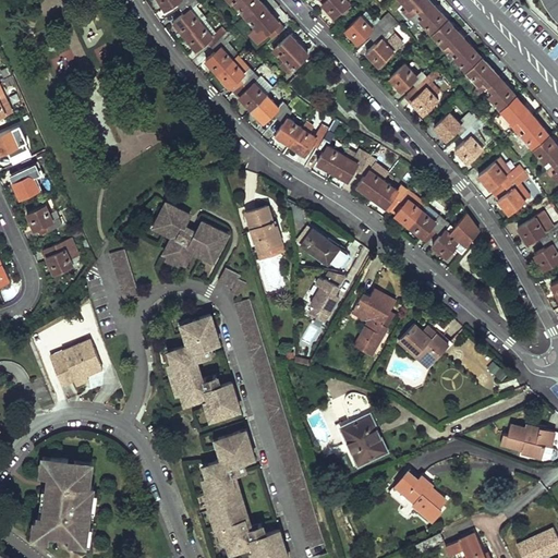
[(202,0),(191,0),(181,7),(185,12),(178,19),(184,26),(181,27),(186,35),(202,22),(192,8),(202,0)]
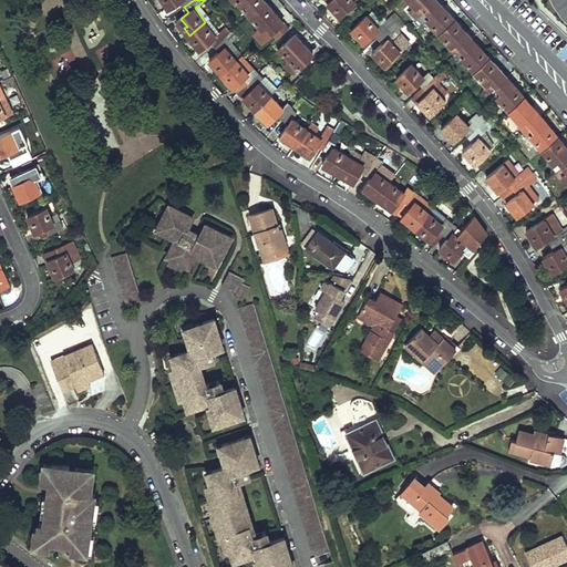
[(234,0),(237,3),(239,1),(250,14),(267,1),(265,0),(234,0)]
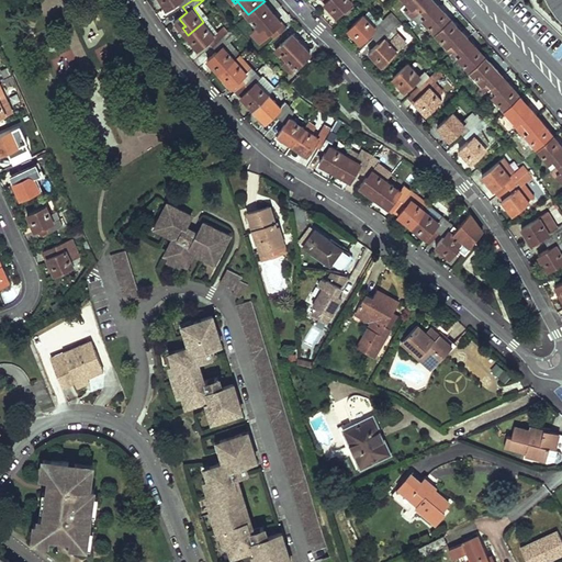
[(325,0),(326,1),(328,0),(333,6),(329,9),(337,15),(352,1),(350,0),(325,0)]
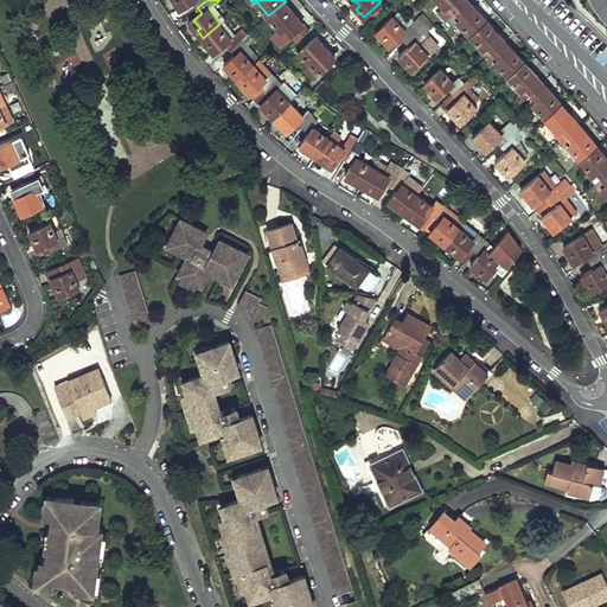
[(467,0),(438,0),(445,6),(442,8),(449,16),(467,0)]
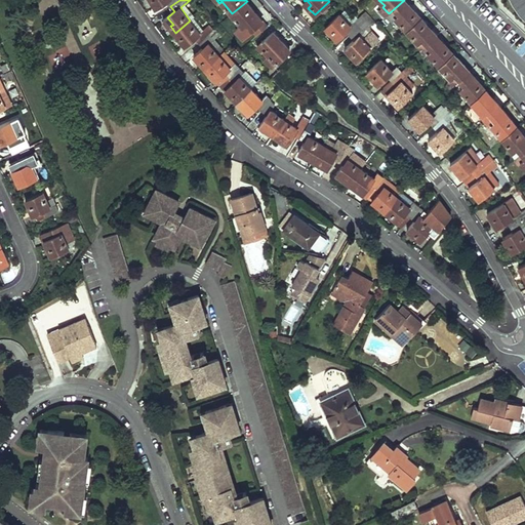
[(396,17),(406,30),(421,16),(416,10),(413,13),(408,7),(410,5),(405,0),(404,0),(389,13),(393,21),(396,17)]
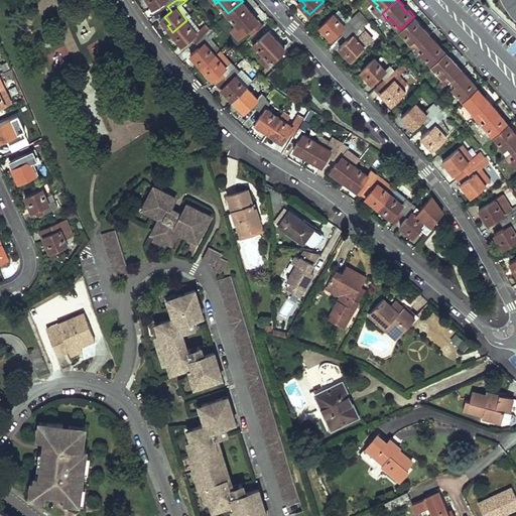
[(515,0),(502,0),(504,4),(510,13),(515,19),(515,0)]
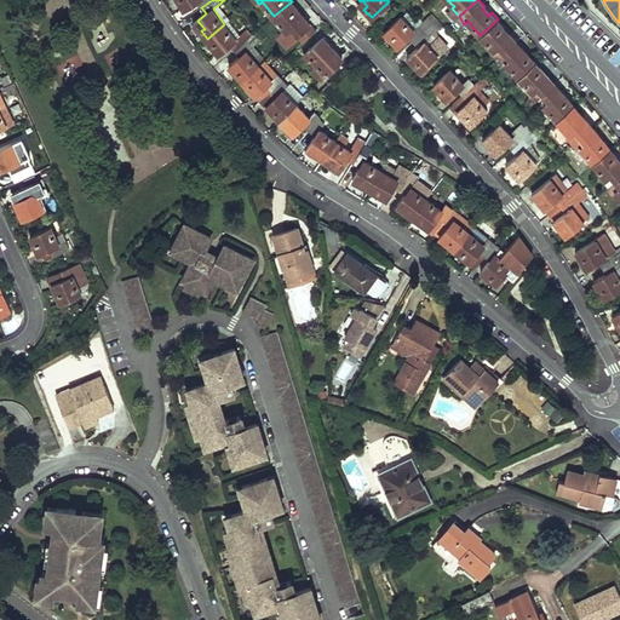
[(292,1),(274,16),(286,30),(280,35),(287,45),(298,34),(310,23),(292,1)]
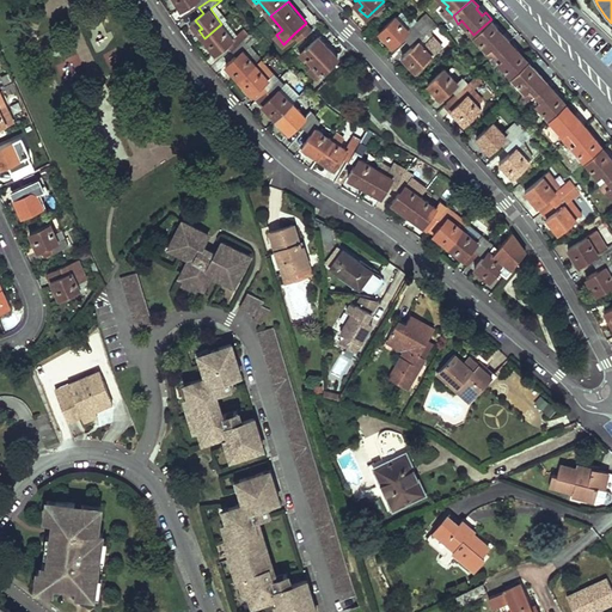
[(453,16),(446,8),(444,11),(451,19),(453,16)]
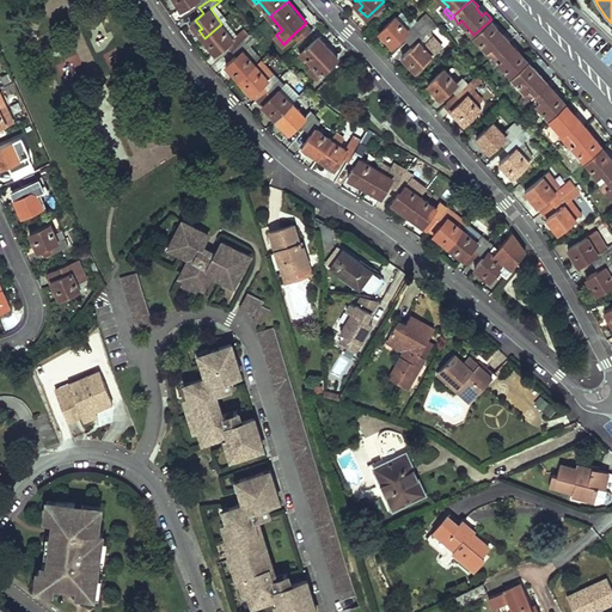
[(397,16),(380,31),(386,38),(389,36),(396,43),(404,36),(409,41),(427,24),(428,23),(433,19),(427,13),(414,25),(409,30),(398,17),(397,16)]
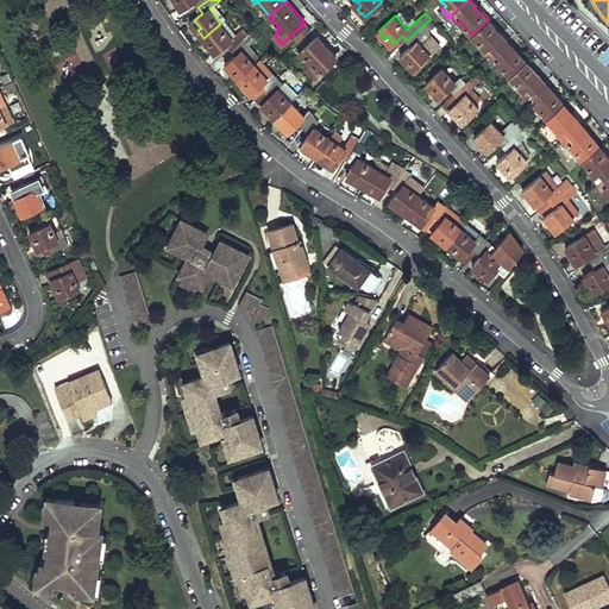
[(401,13),(396,17),(407,30),(412,25),(401,13)]
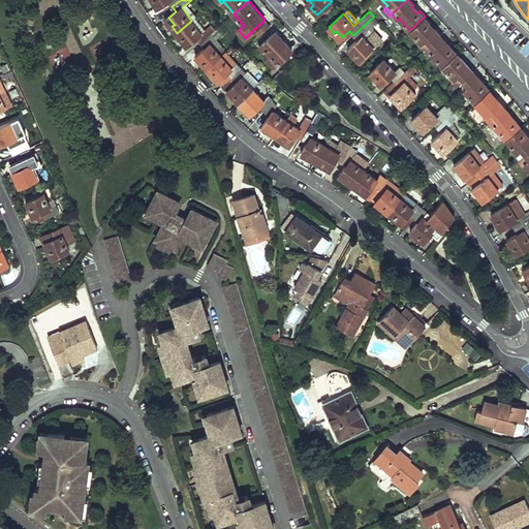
[(369,21),(353,35),(358,40),(351,47),(356,52),(353,54),(360,61),(374,48),(367,40),(363,36),(366,32),(378,22),(374,17),(370,20),(369,21)]
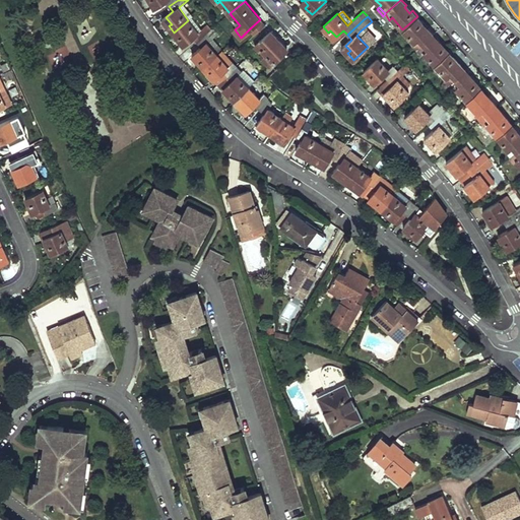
[(423,22),(417,16),(402,29),(414,42),(418,39),(423,44),(433,35),(428,27),(426,29),(419,24),(423,22)]
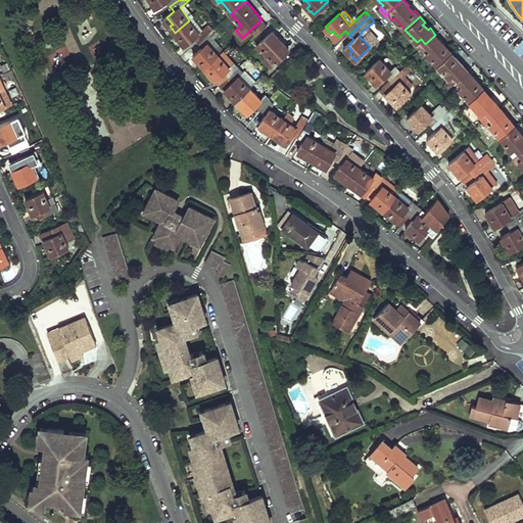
[(203,30),(193,17),(189,20),(200,33),(203,30)]
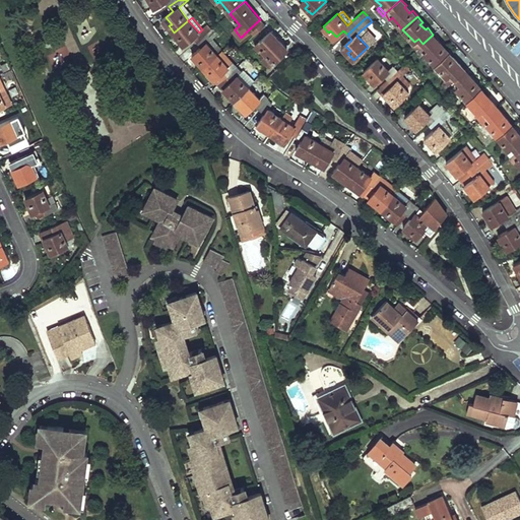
[(260,19),(250,28),(255,34),(265,24),(260,19)]
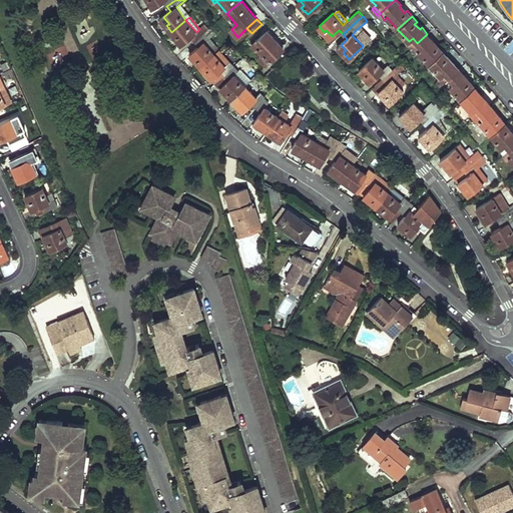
[(196,32),(185,20),(171,32),(176,39),(179,36),(184,43),(191,36),(195,41),(208,29),(204,25),(199,29),(196,32)]
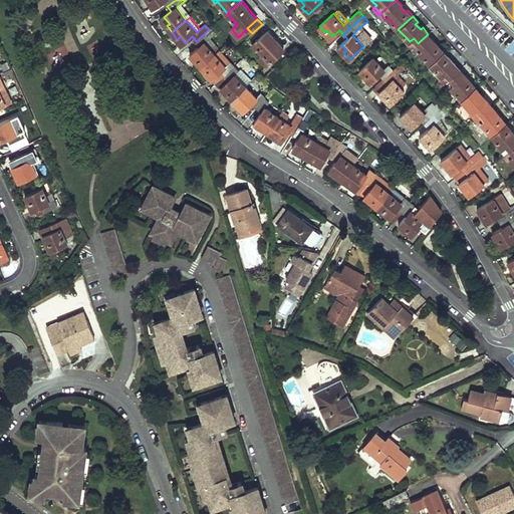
[(209,29),(196,41),(200,46),(193,52),(198,58),(195,59),(201,66),(216,54),(205,41),(209,38),(215,33),(211,28),(209,29)]
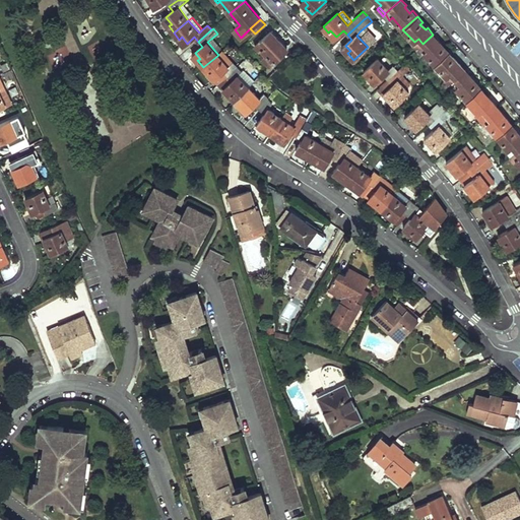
[(287,49),(271,31),(260,40),(266,46),(262,49),(267,54),(274,61),(287,49)]
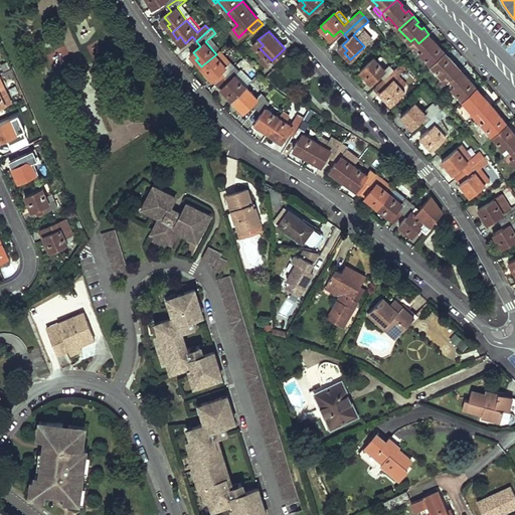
[(445,51),(428,34),(418,43),(413,48),(406,54),(409,56),(415,51),(418,54),(420,52),(431,64),(445,51)]
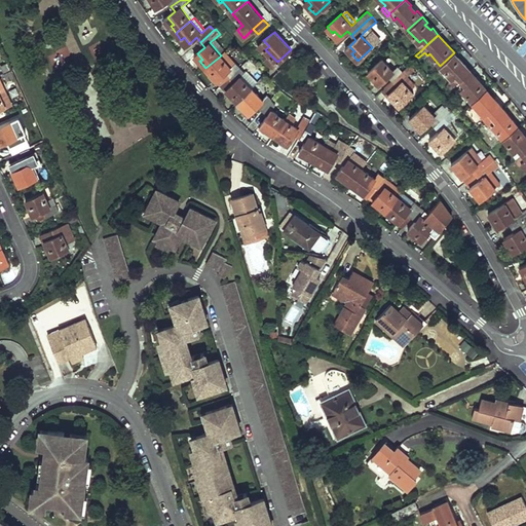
[(214,39),(210,42),(221,55),(225,51),(214,39)]
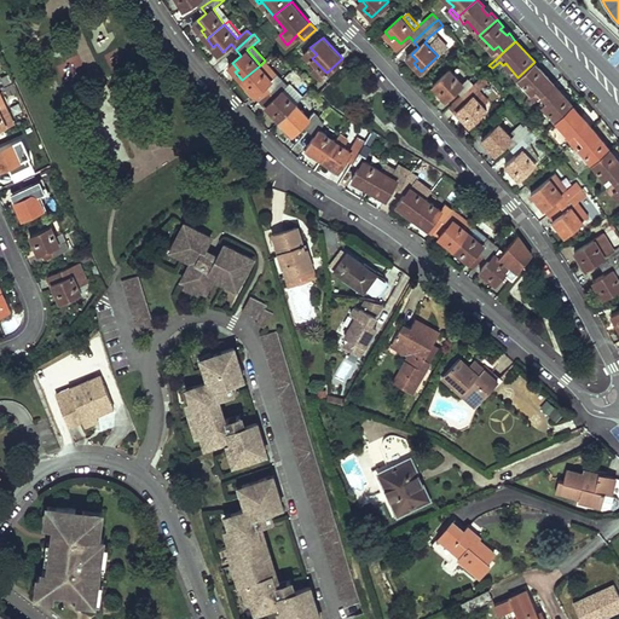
[(493,50),(491,52),(497,58),(503,52),(498,46),(493,50)]
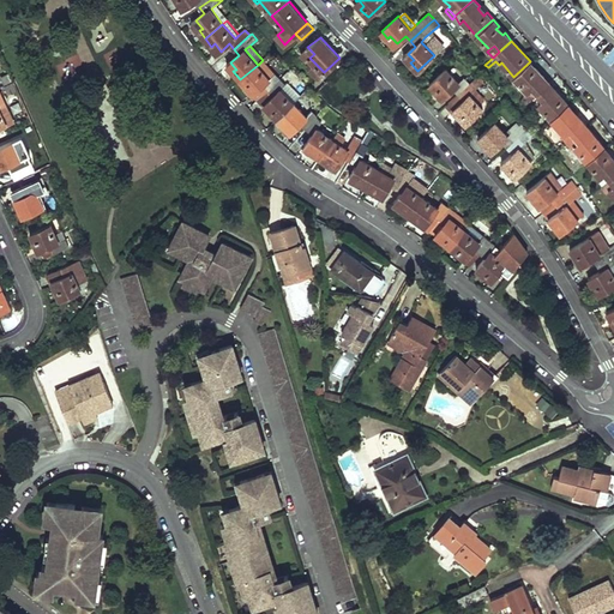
[(314,54),(307,47),(300,54),(307,61),(309,58),(314,54)]
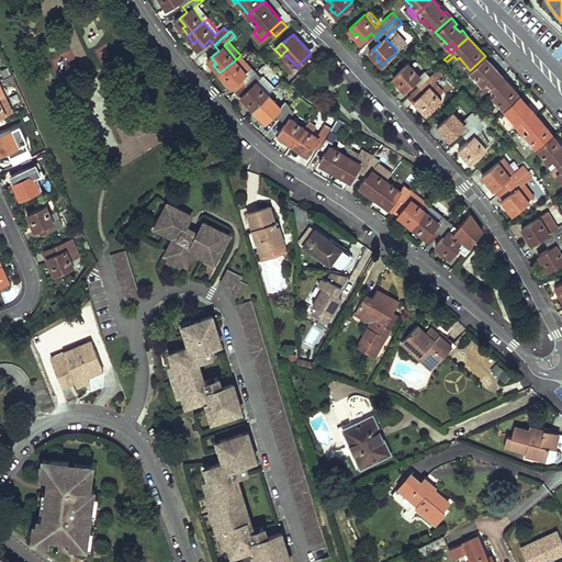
[(253,67),(240,55),(236,59),(247,72),(253,67)]
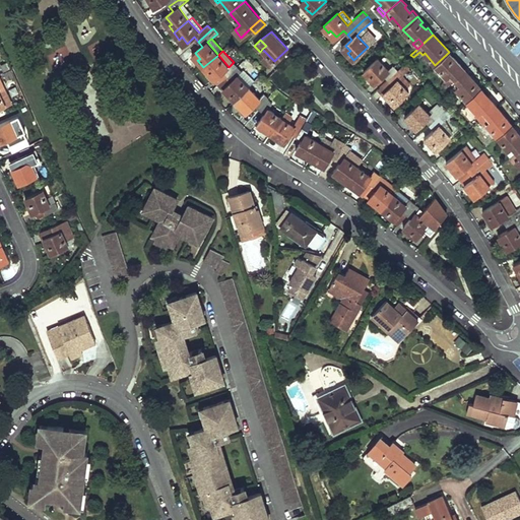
[(454,58),(449,52),(435,65),(447,77),(451,73),(455,78),(465,70),(460,64),(458,66),(452,60),(454,58)]
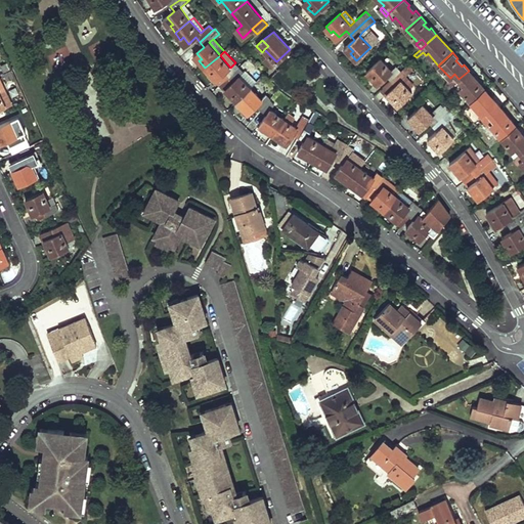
[(276,61),(269,54),(265,58),(272,66),(276,61)]
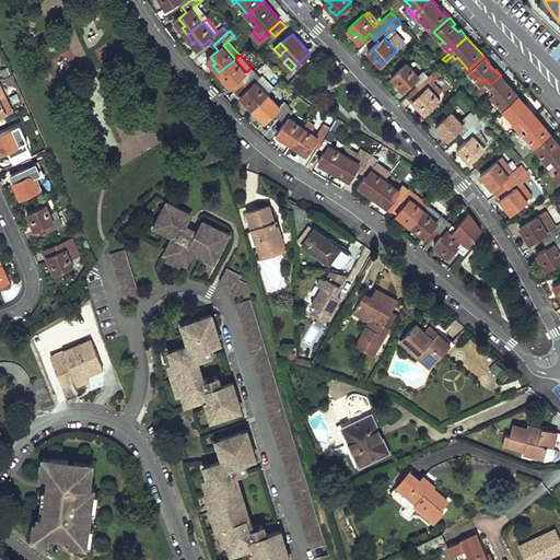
[(235,59),(219,72),(224,79),(228,77),(233,84),(242,77),(245,82),(255,72),(252,67),(246,72),(235,59)]
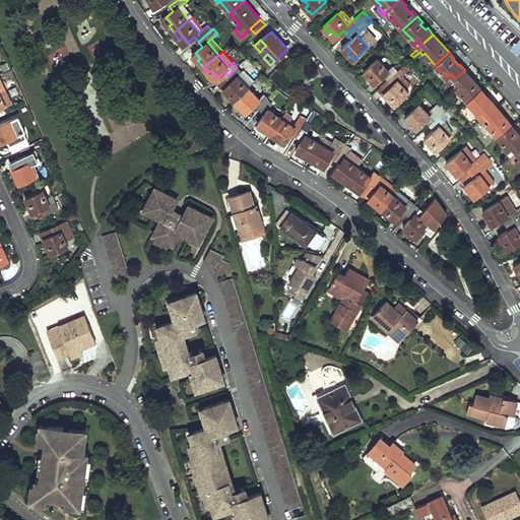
[(389,70),(379,58),(364,71),(370,77),(372,75),(378,81),(384,75),(388,80),(398,71),(394,66),(389,70)]
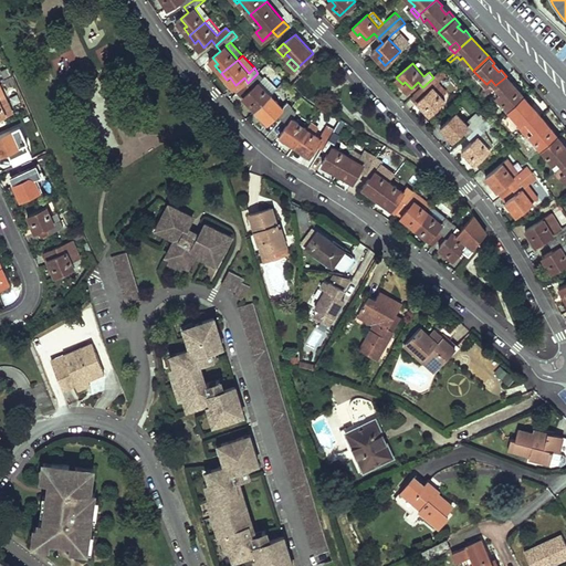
[(9,67),(2,71),(4,76),(12,74),(9,67)]
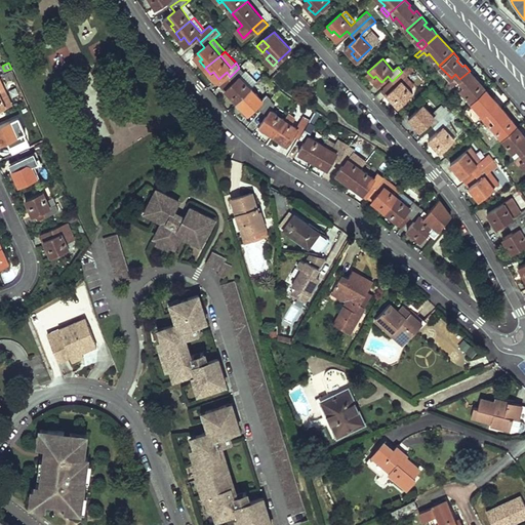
[(414,70),(409,66),(402,72),(392,81),(384,89),(388,93),(390,91),(395,97),(393,99),(399,106),(413,93),(407,87),(402,81),(406,77),(414,70)]
